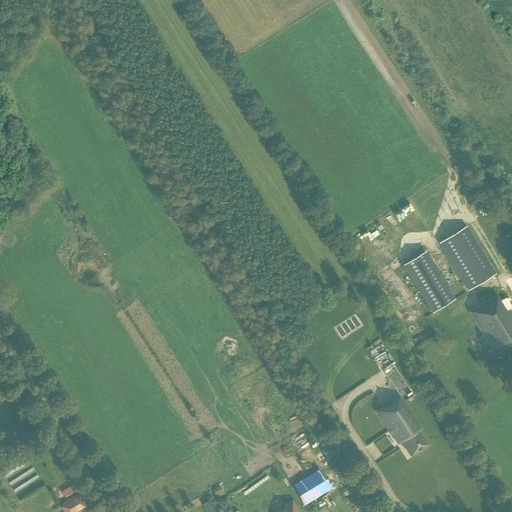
[(417,217),(412,209),(415,207),(411,200),(402,206),(411,220),(417,217)]
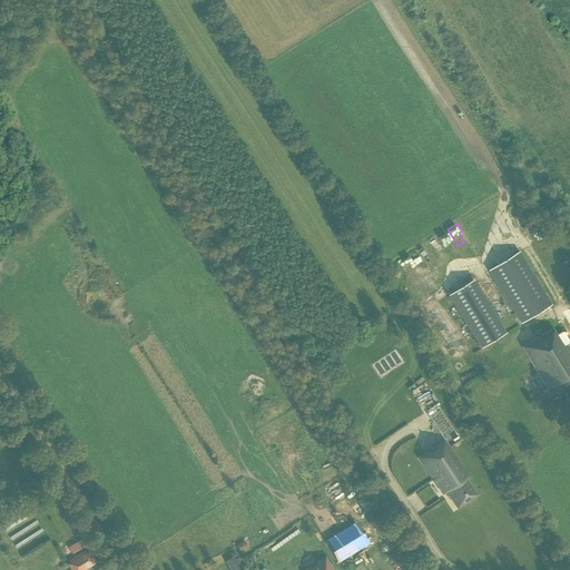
[(551,305),(519,252),(488,271),(521,324),(551,305)]
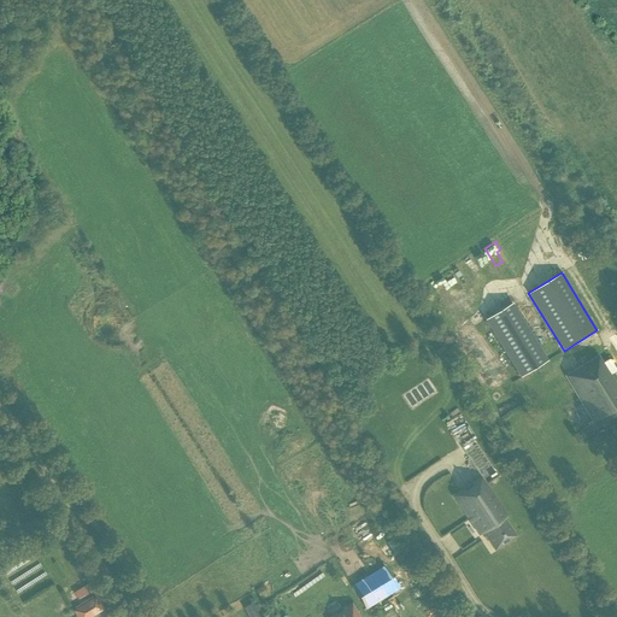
[(547,360),(512,304),(485,319),(519,377),(547,360)]
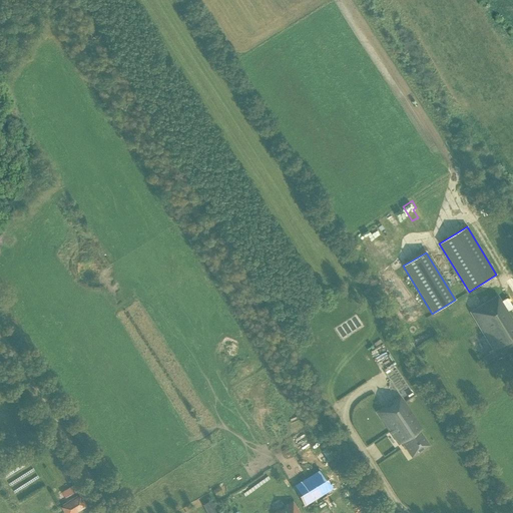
[(490,354),(486,356),(482,359),(485,364),(493,359),(492,358),(496,356),(498,360),(507,354),(512,363),(512,322),(497,296),(469,313),(494,353),(491,355),(490,354)]
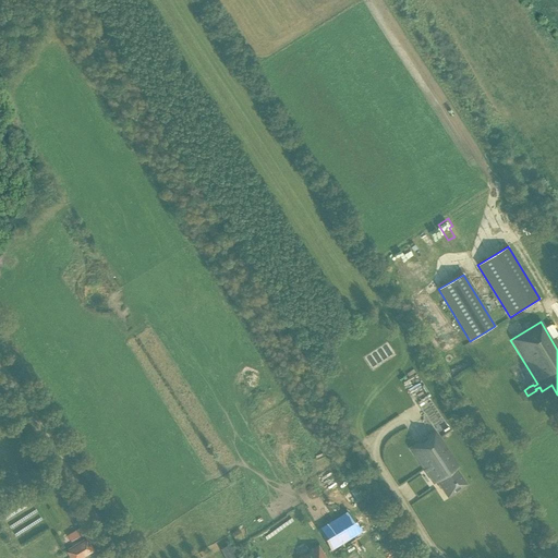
[(423,363),(412,368),(416,376),(427,371),(423,363)]
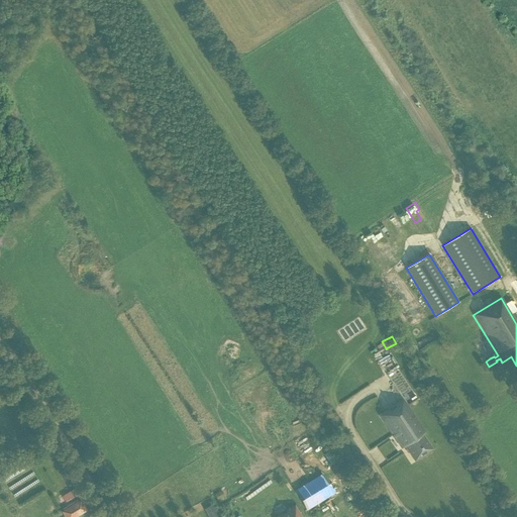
[(414,460),(431,449),(421,434),(423,433),(403,402),(381,416),(402,447),(404,446),(414,460)]
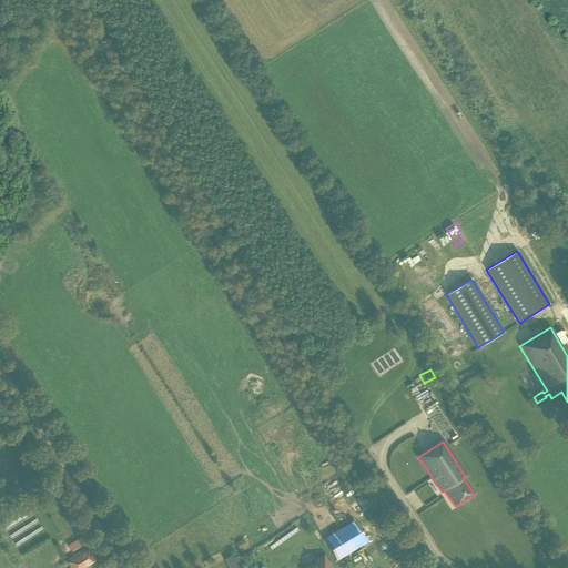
[(342,528),(324,539),(336,560),(372,539),(365,529),(348,540),(342,528)]
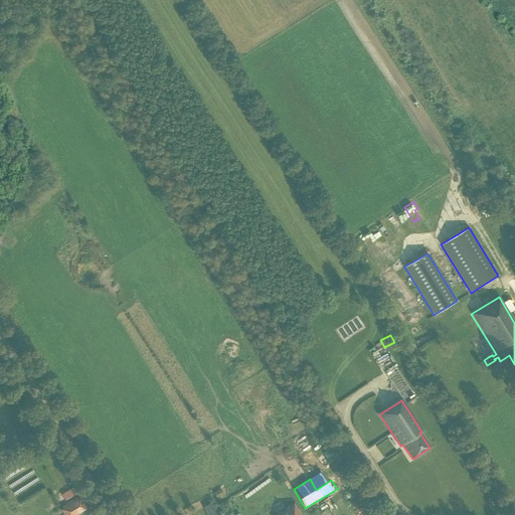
[(329,497),(322,501),(326,510),(320,513),(320,514),(329,514),(337,512),(329,497)]
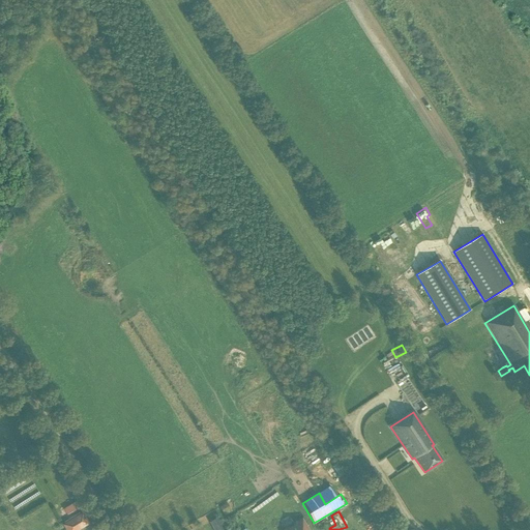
[(308,529),(301,519),(295,523),(296,525),(289,529),(288,528),(283,529),(308,529)]
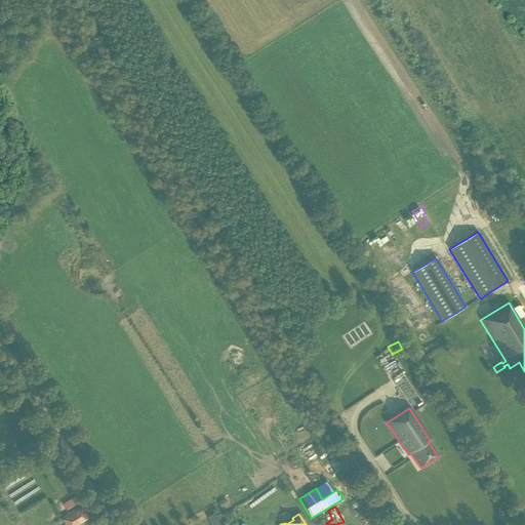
[(219,524),(214,515),(207,518),(210,524),(219,524)]
